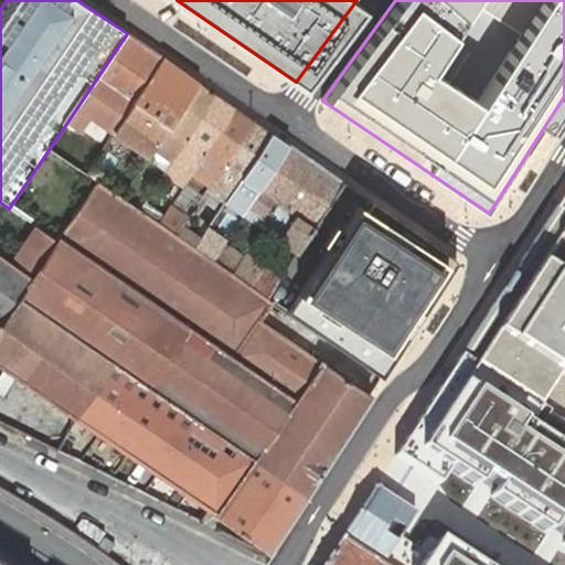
[(163,57),(127,33),(126,35),(60,134),(75,144),(94,117),(115,130),(124,118),(163,57)]
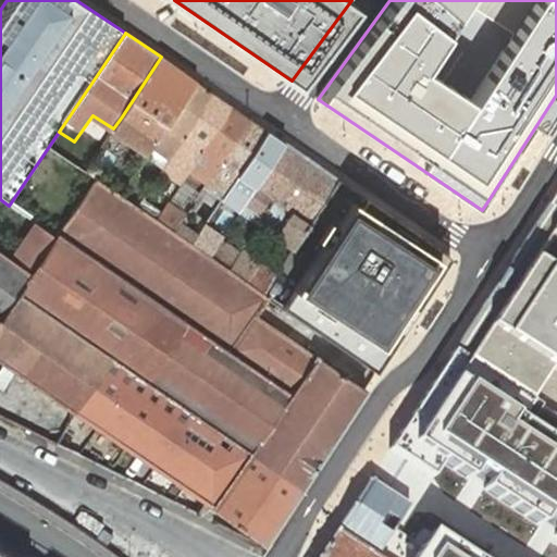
[(196,82),(161,57),(122,116),(113,128),(148,152),(153,145),(160,135),(166,125),(196,82)]
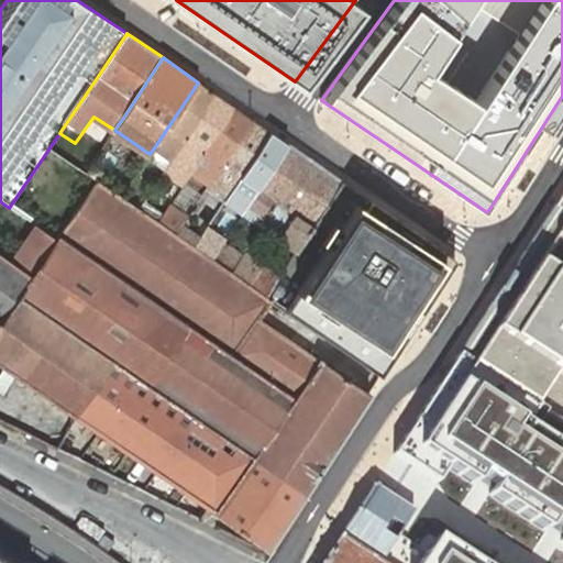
[(216,95),(198,83),(168,127),(186,139),(216,95)]
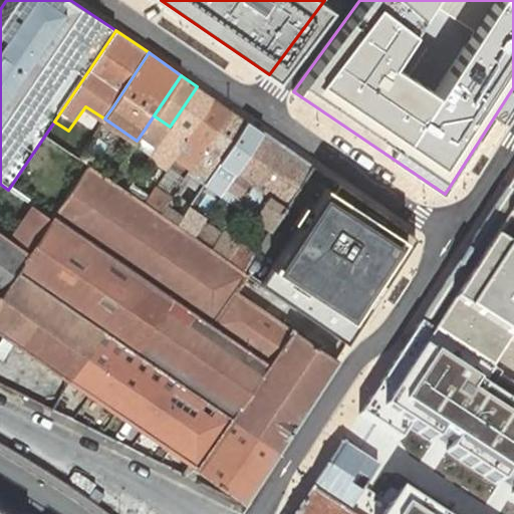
[(213,97),(197,86),(170,126),(158,145),(174,156),(213,97)]
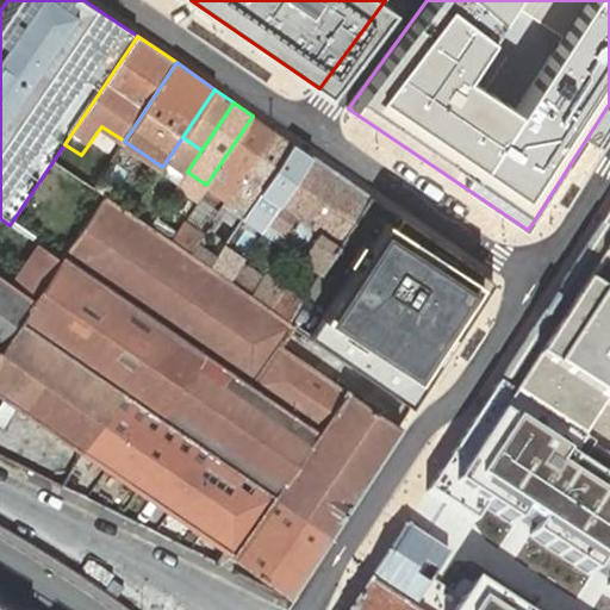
[(253,116),(206,185),(226,199),(273,129),(253,116)]
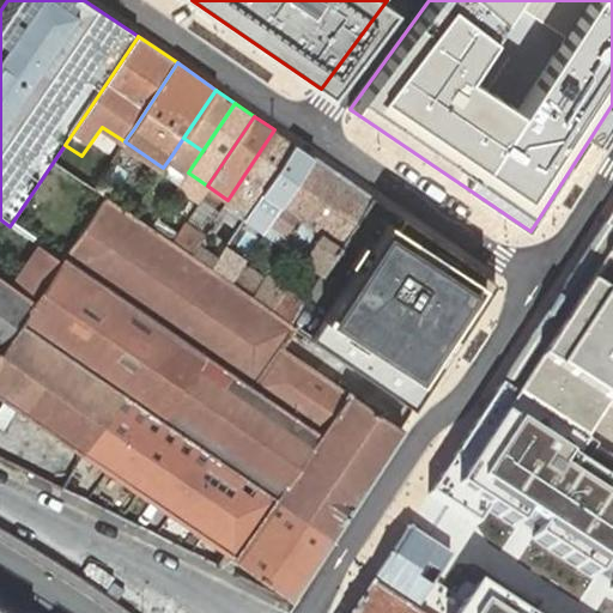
[(247,213),(293,144),(274,129),(228,200),(247,213)]
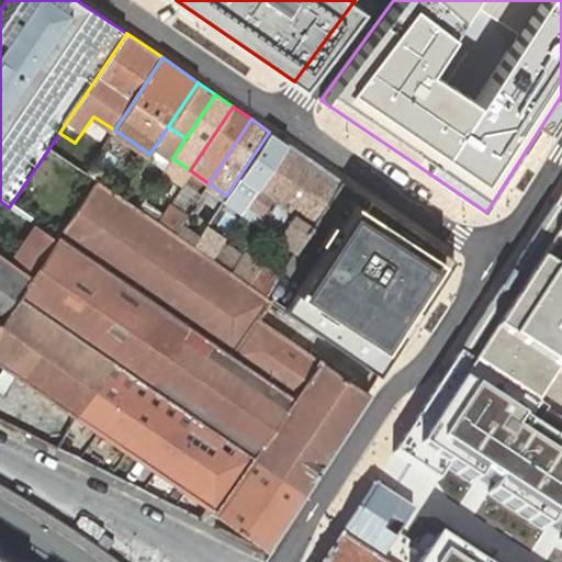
[(186,138),(168,126),(161,136),(155,146),(172,158),(186,138)]
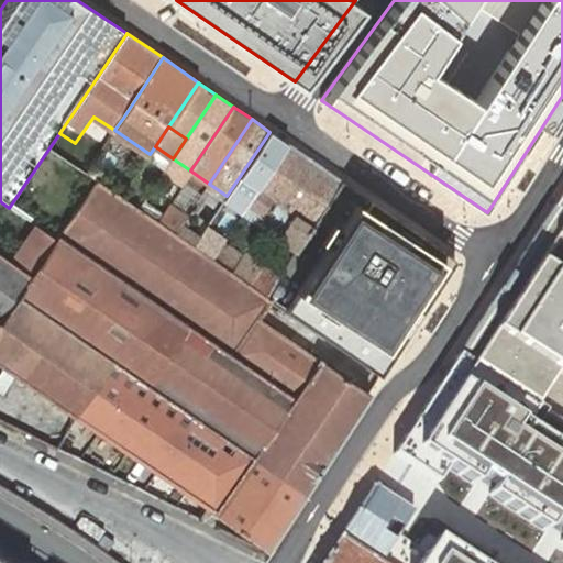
[(240,214),(287,144),(269,132),(227,196),(222,202),(240,214)]
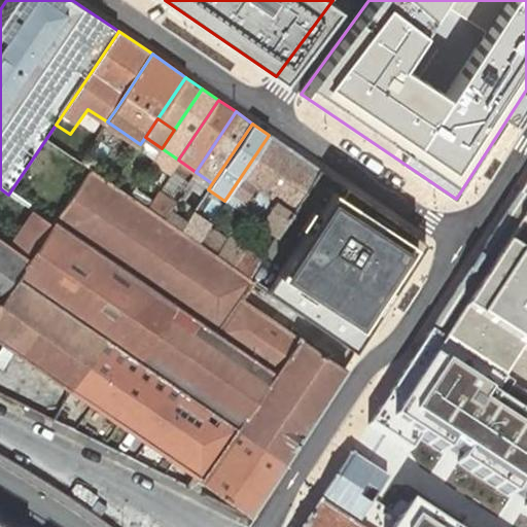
[(224,201),(241,213),(242,212),(247,204),(286,146),(269,135),(224,201)]
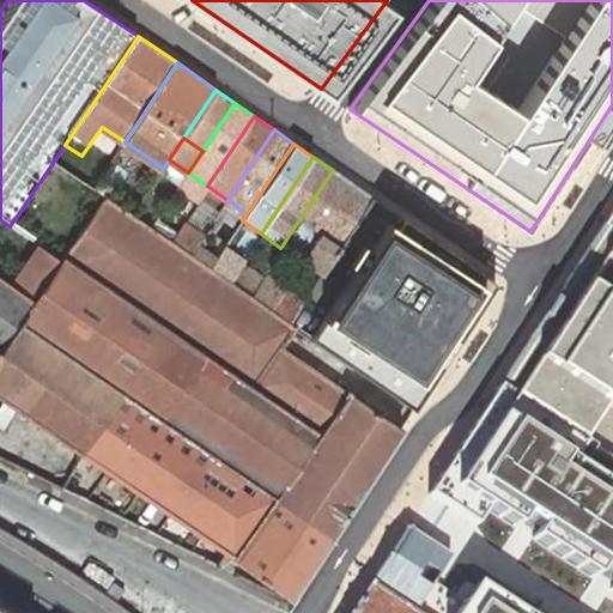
[(295,242),(308,252),(310,247),(352,183),(333,170),(287,237),(295,242)]
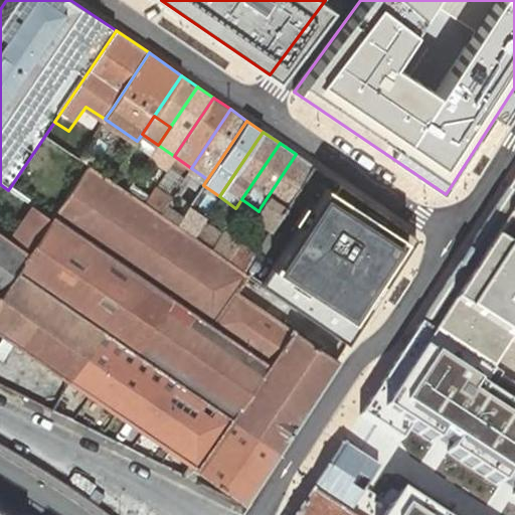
[(254,241),(261,245),(272,228),(278,218),(294,194),(312,165),(296,154),(261,207),(272,214),(254,241)]
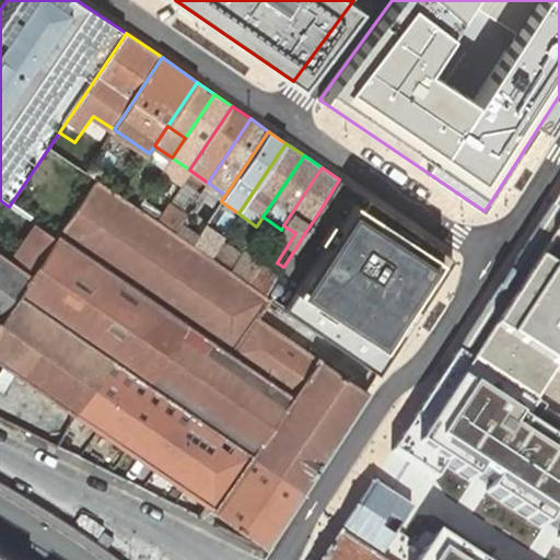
[(279,275),(268,292),(381,369),(453,258),(393,217),(339,179),(319,211),(302,237),(295,248),(283,267),(279,275)]
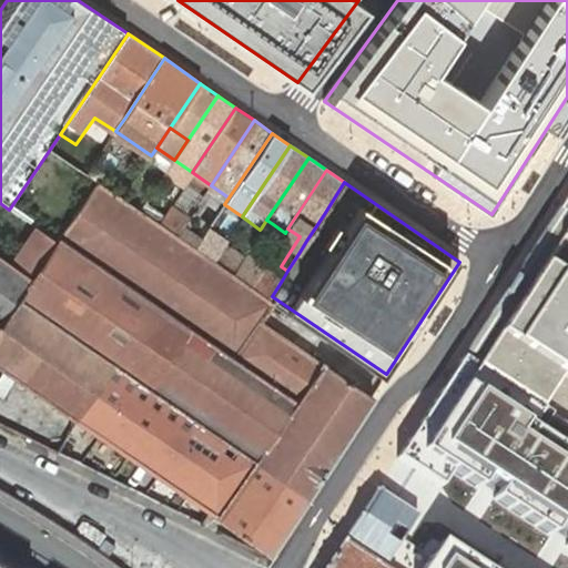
[(109,361),(305,499),(372,397),(260,322),(272,304),(273,303),(271,302),(269,300),(251,287),(233,275),(212,261),(194,250),(176,236),(158,224),(140,212),(121,200),(98,183),(84,202),(75,215),(59,240),(57,243),(31,280),(19,298),(109,361)]
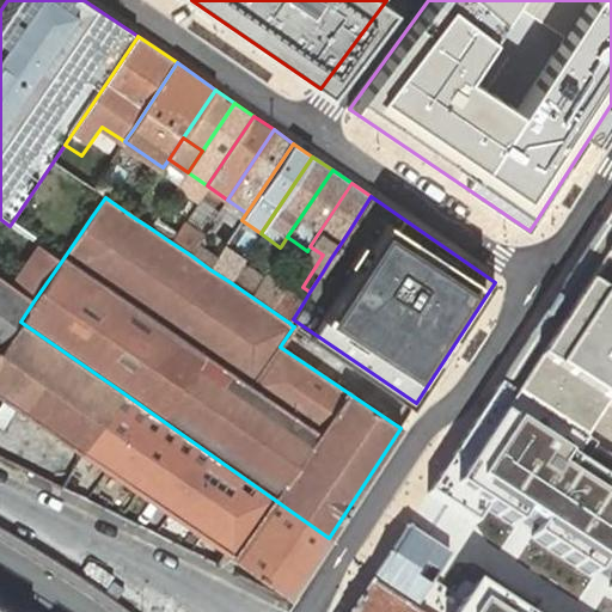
[(141,199),(130,215),(151,228),(161,212),(141,199)]
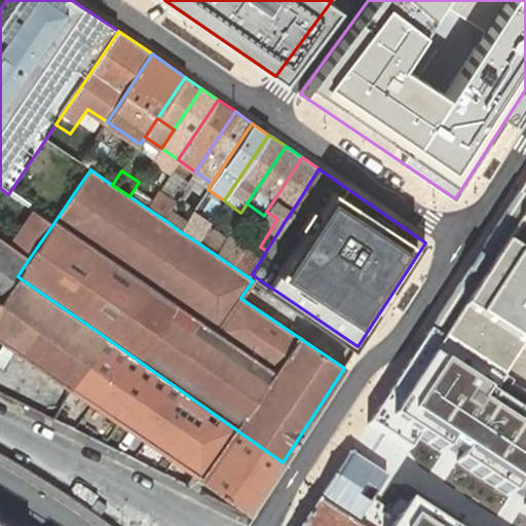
[(59,174),(33,212),(36,214),(53,188),(70,199),(78,187),(59,174)]
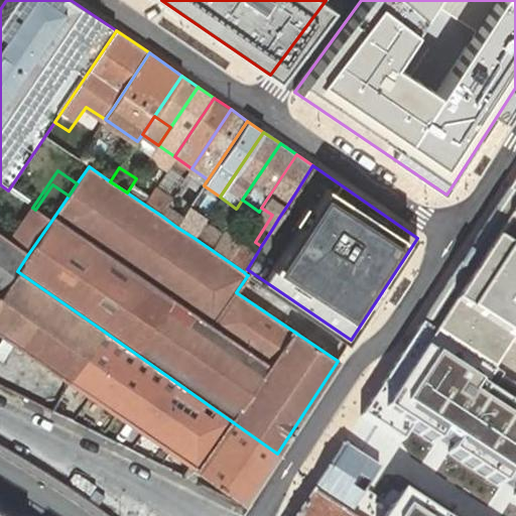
[(136,178),(127,192),(143,204),(153,189),(136,177),(136,178)]
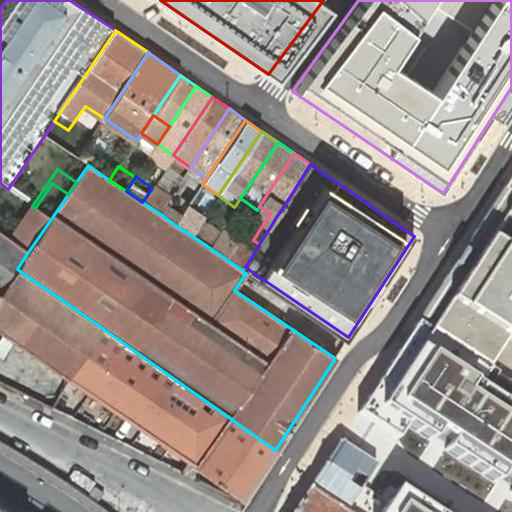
[(511,176),(416,323),(495,374),(511,384),(511,176)]
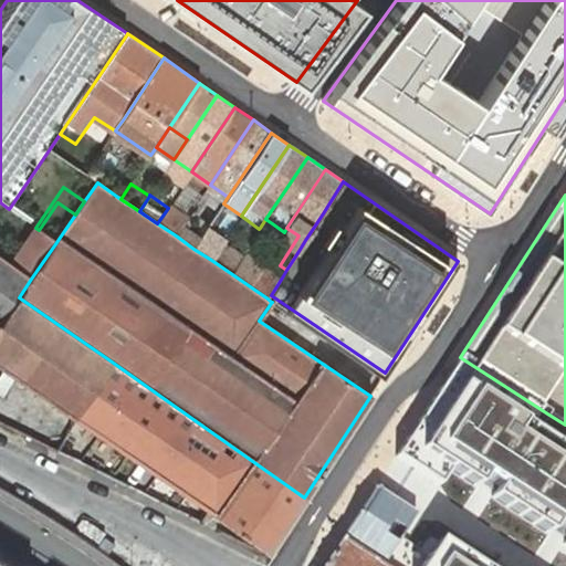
[(39,230),(56,242),(59,239),(75,215),(58,202),(39,230)]
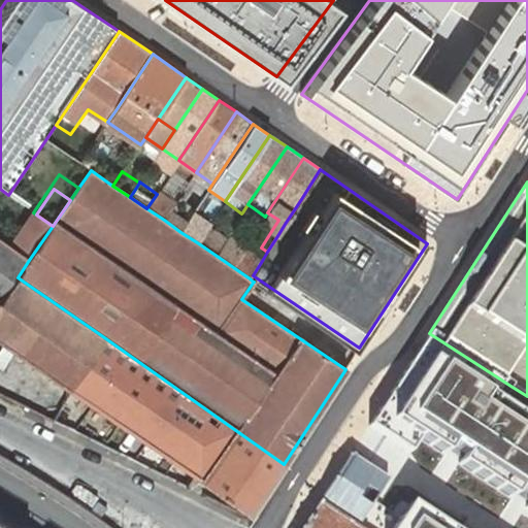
[(157,194),(146,208),(164,220),(170,210),(173,205),(157,194)]
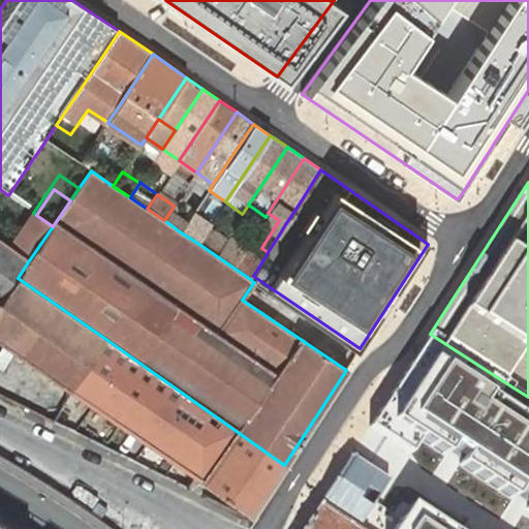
[(249,217),(254,209),(248,205),(243,213),(249,217)]
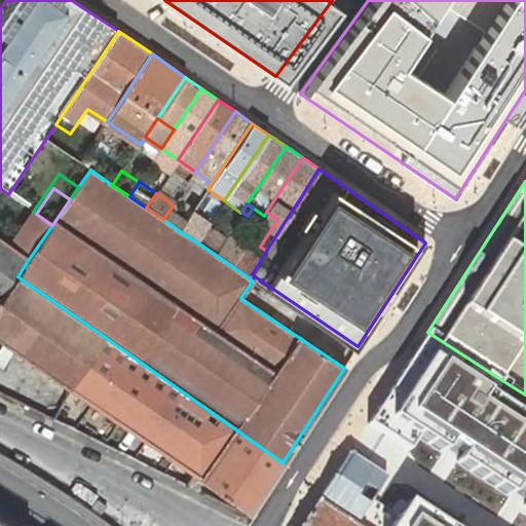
[(170,210),(163,219),(180,231),(186,222),(170,210)]
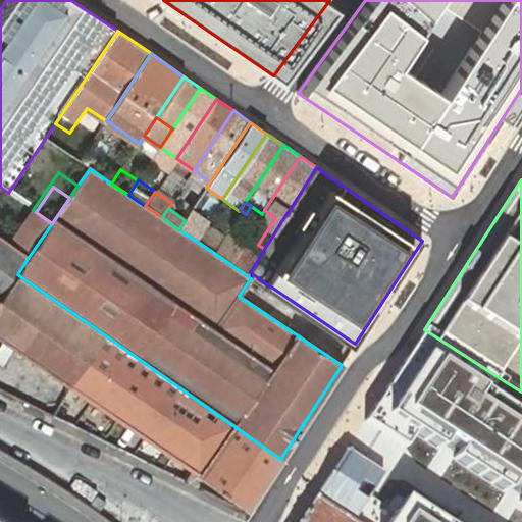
[(33,210),(9,244),(29,257),(52,223),(36,212),(33,210)]
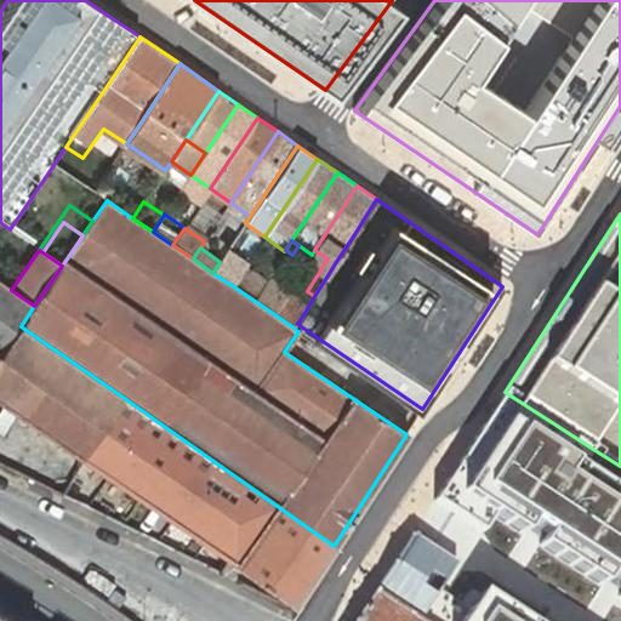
[(220,262),(212,273),(232,285),(243,268),(245,266),(226,252),(220,262)]
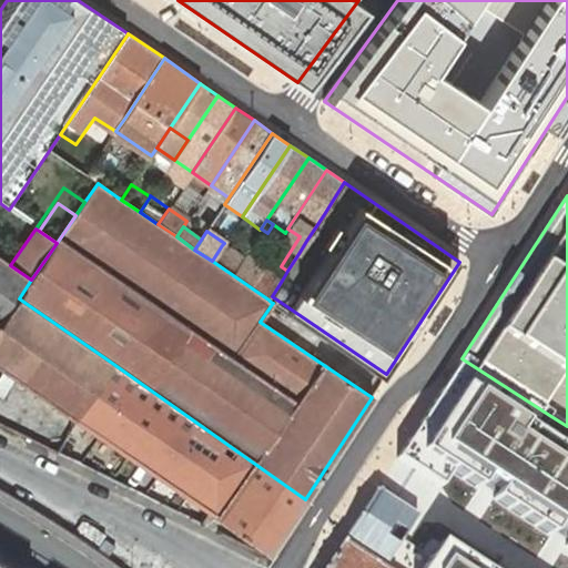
[(222,245),(212,261),(233,275),(242,260),(222,245)]
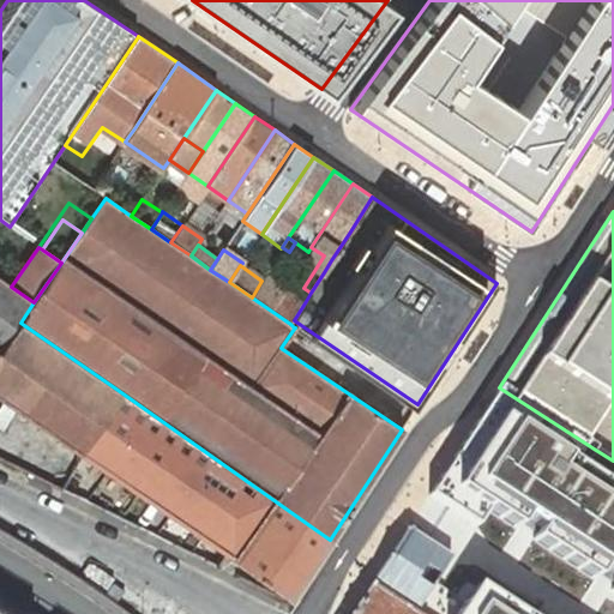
[(262,281),(252,298),(271,311),(286,288),(265,275),(262,281)]
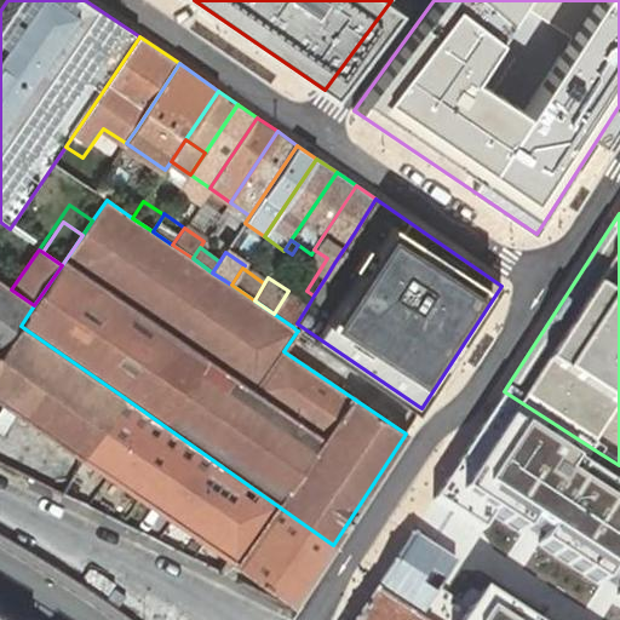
[(0,403),(81,459),(119,394),(21,326),(34,305),(11,290),(0,281),(0,403)]
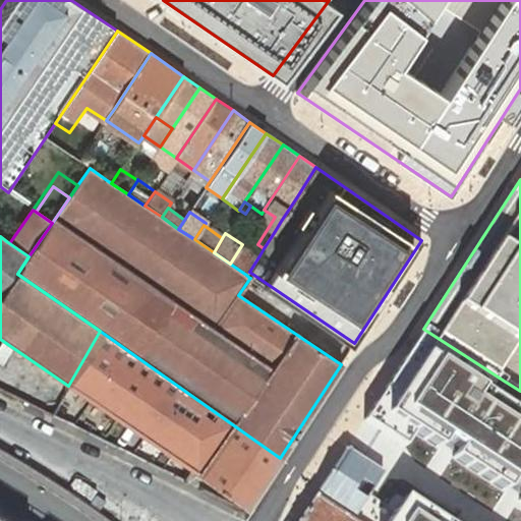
[(242,244),(230,264),(246,275),(249,272),(259,255),(242,244)]
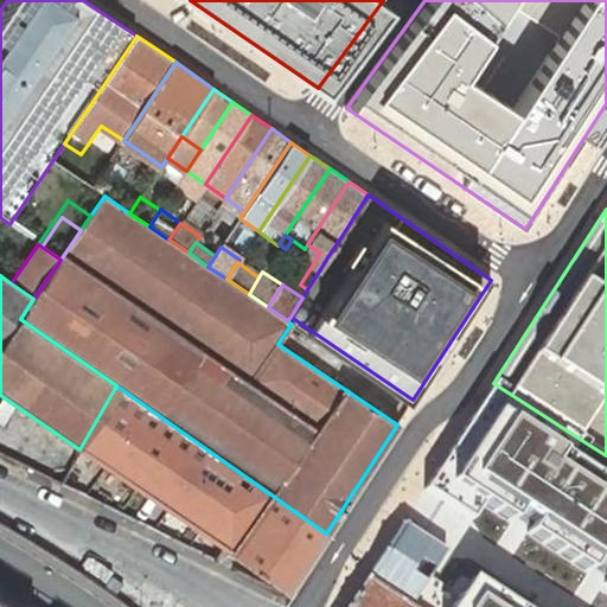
[(587,443),(493,383),(472,416),(422,493),(467,523),(472,511),(606,600),(606,498),(568,472),(587,443)]
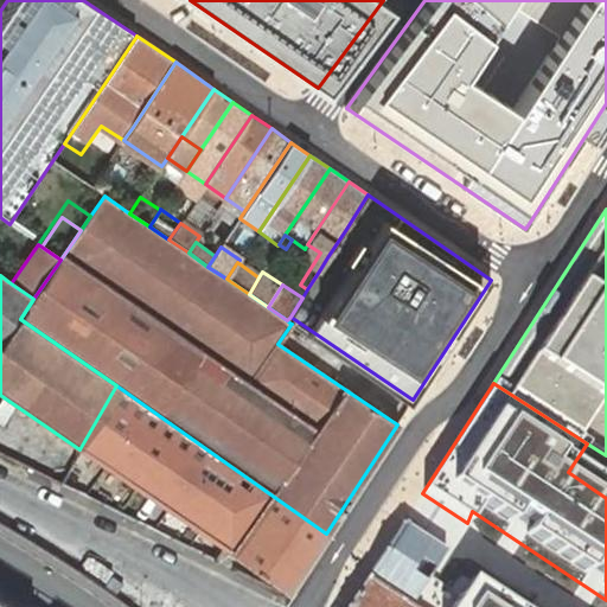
[(80,449),(286,592),(287,593),(326,534),(116,385),(80,449)]
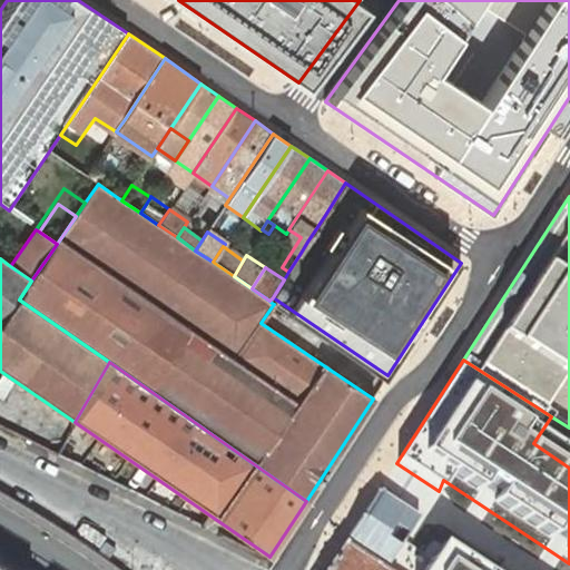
[(481,569),(439,542),(426,560),(401,544),(418,519),(377,492),(344,543),(386,569),(481,569)]
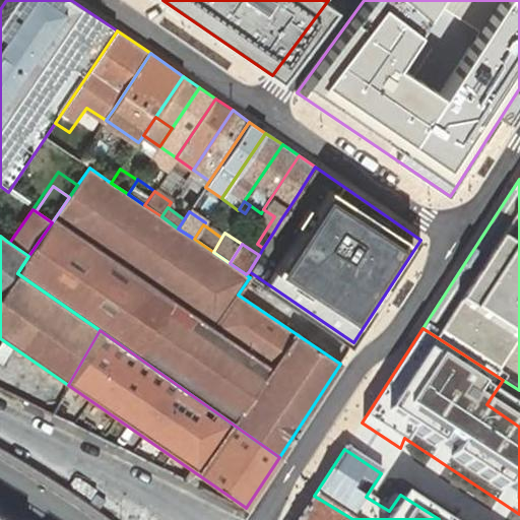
[(352,519),(314,496),(308,506),(329,519),(352,519)]
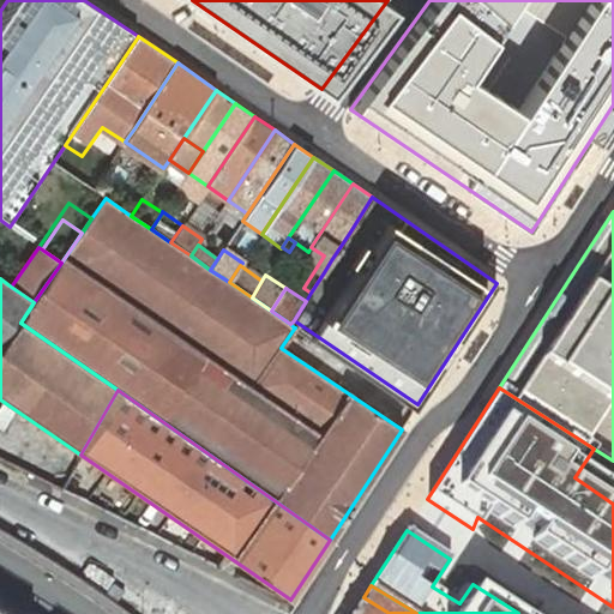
[(389,613),(363,597),(351,613),(389,613)]
